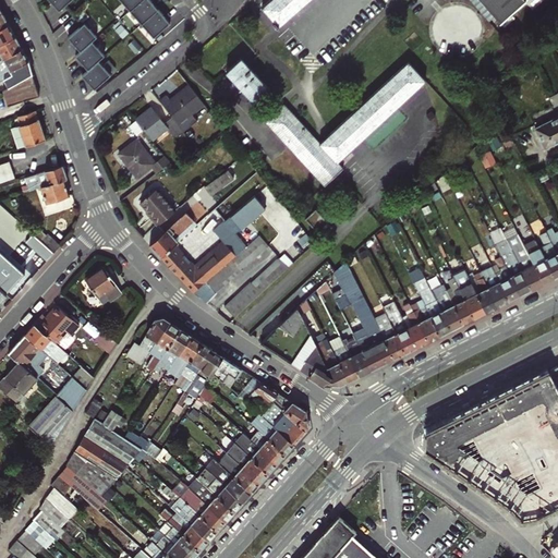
[(70,0),(43,0),(55,14),(70,0)]
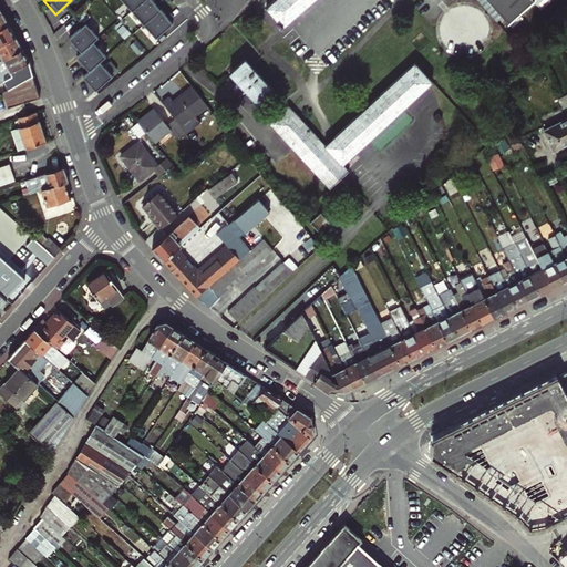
[(143,0),(115,0),(127,13),(143,0)]
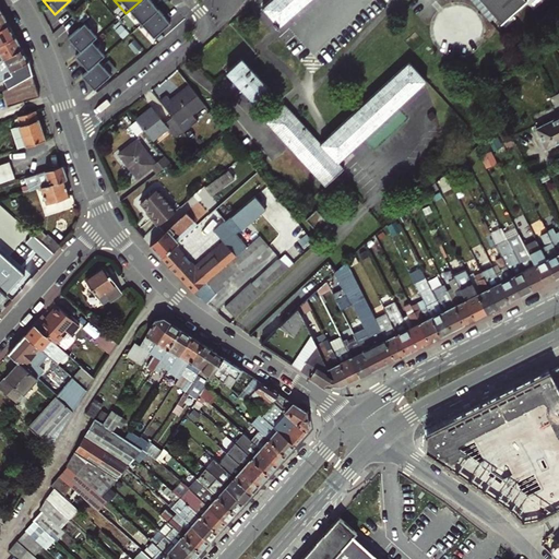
[(154,13),(142,0),(141,0),(126,13),(138,27),(154,13)]
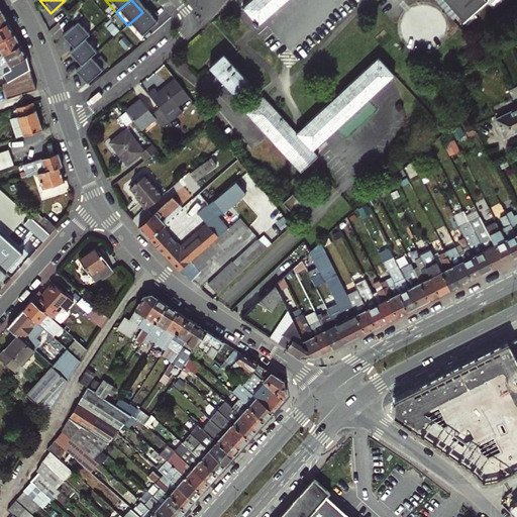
[(252,20),(256,24),(284,0),(248,0),(242,5),(254,18),(252,20)]
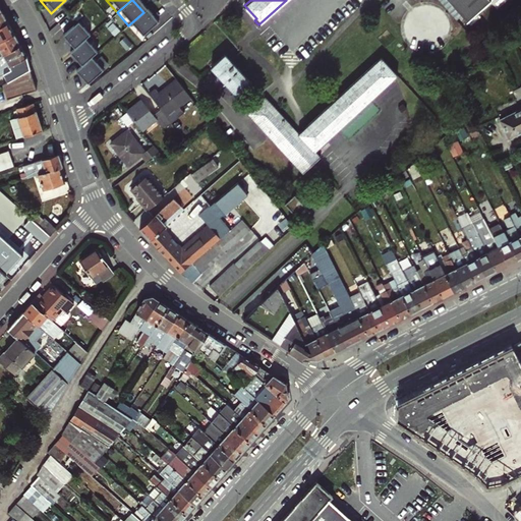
[(439,0),(457,20),(462,15),(448,0),(439,0)]
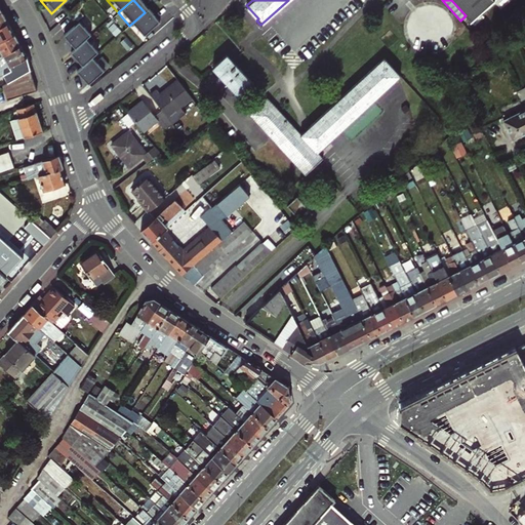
[(470,22),(493,0),(451,0),(466,15),(470,22)]
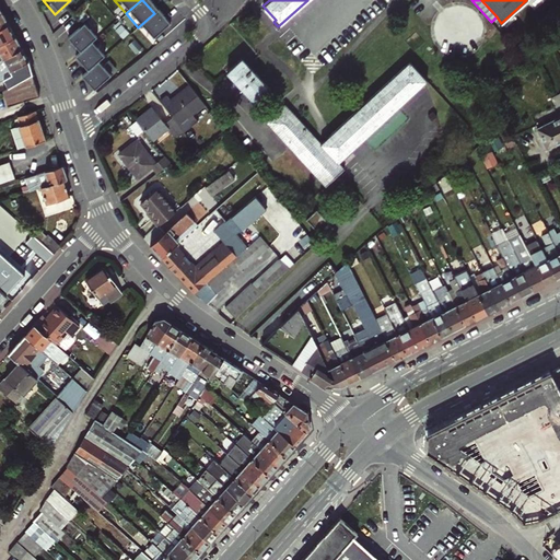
[(432,31),(433,39),(439,47),(445,54),(454,57),(463,57),(471,54),(479,48),(483,42),(486,33),(486,24),(482,15),(477,9),(469,4),(461,2),(452,3),(444,8),(438,13),(433,22),(432,31)]
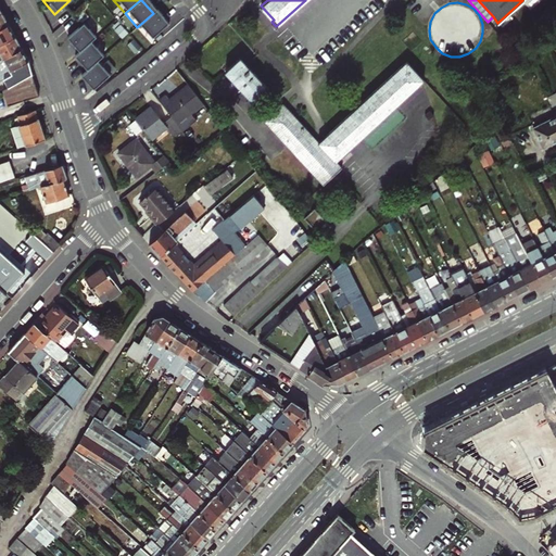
[(165,26),(153,13),(137,27),(141,30),(149,40),(165,26)]
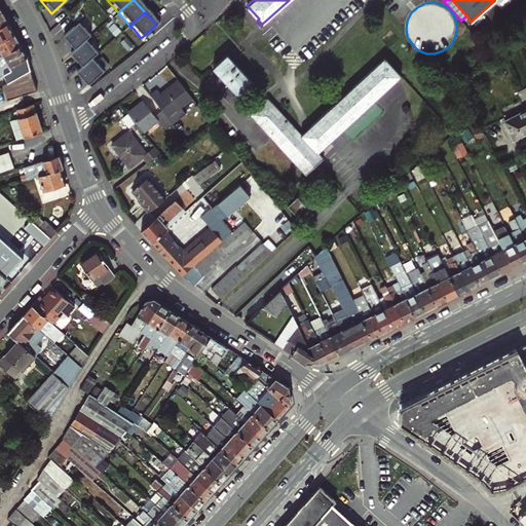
[(0,41),(14,34),(8,23),(0,26),(0,41)]
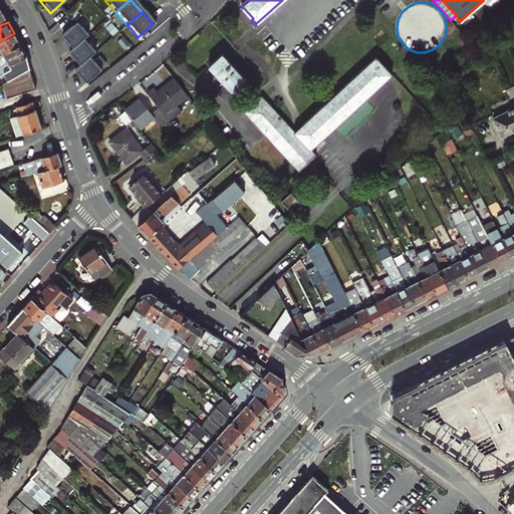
[(85,36),(74,24),(60,36),(70,50),(80,41),(85,36)]
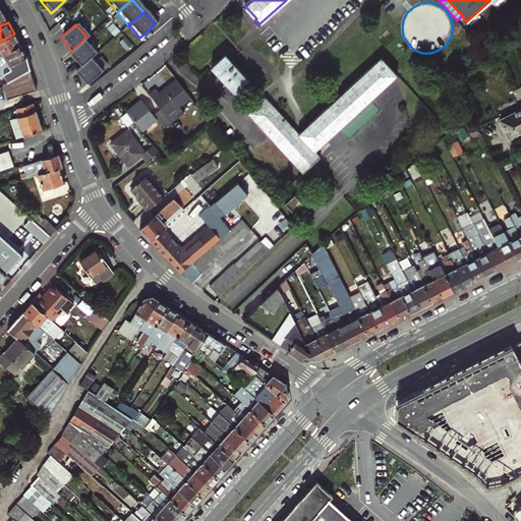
[(0,55),(20,45),(14,34),(0,41),(0,55)]
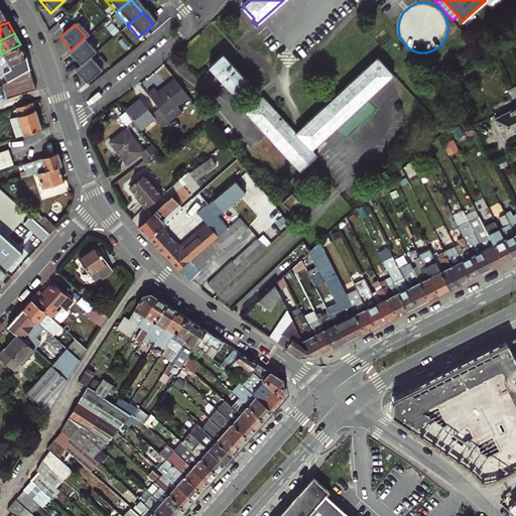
[(92,53),(81,41),(71,50),(67,54),(78,67),(87,58),(92,53)]
